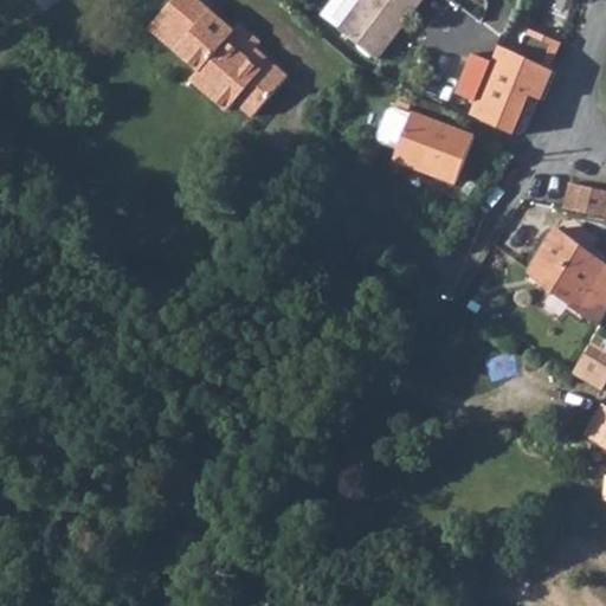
[(423,0),(361,0),(340,30),(378,58),(423,0)]
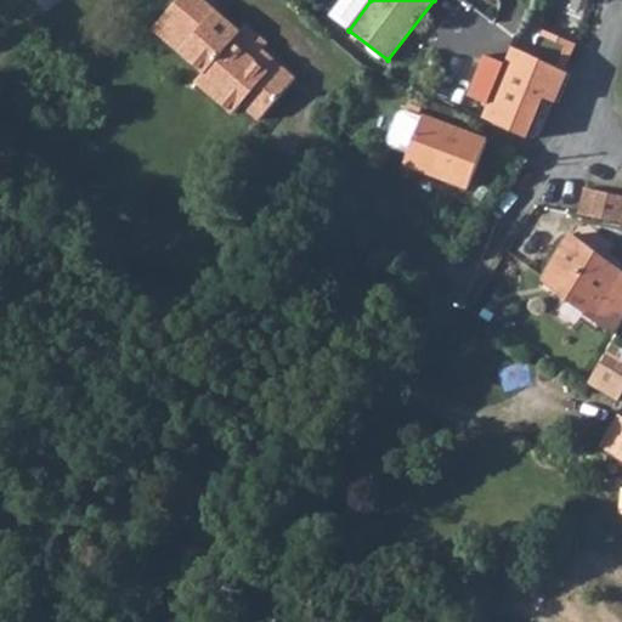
[(231,43),(238,33),(216,13),(179,56),(203,77),(196,86),(232,117),(241,108),(259,123),(294,80),(275,63),(266,73),(231,43)]
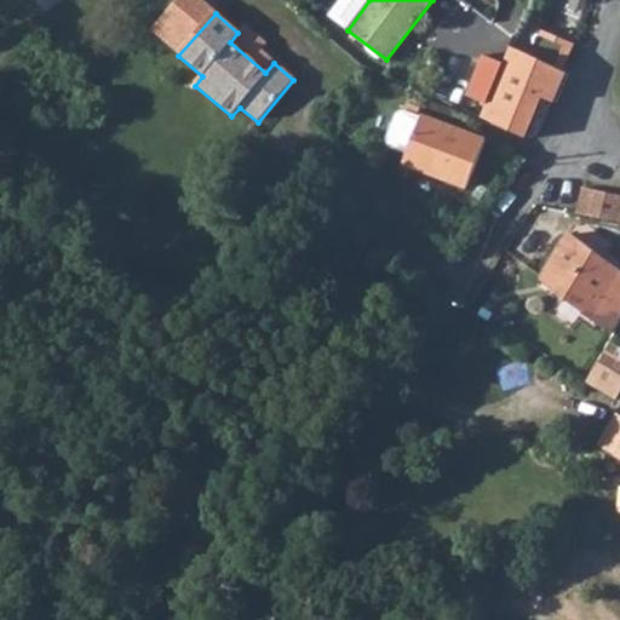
[(242,27),(237,33),(230,42),(265,73),(274,63),(262,52),(265,47),(242,27)]
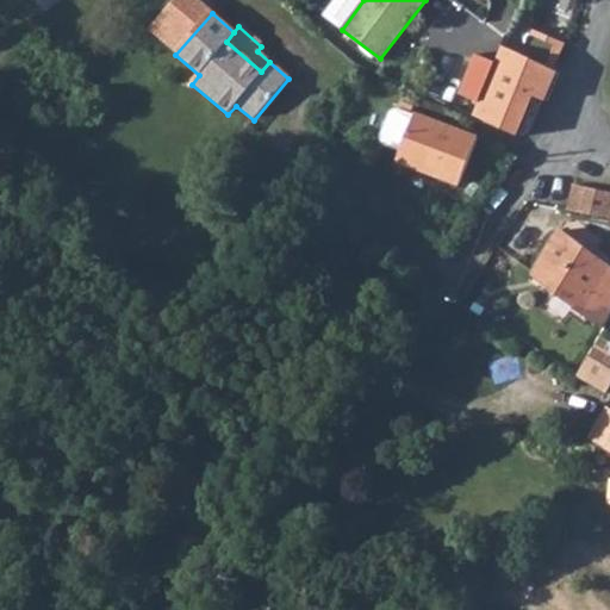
[(512,49),(499,79),(533,94),(533,97),(543,101),(556,70),(528,56),(512,49)]
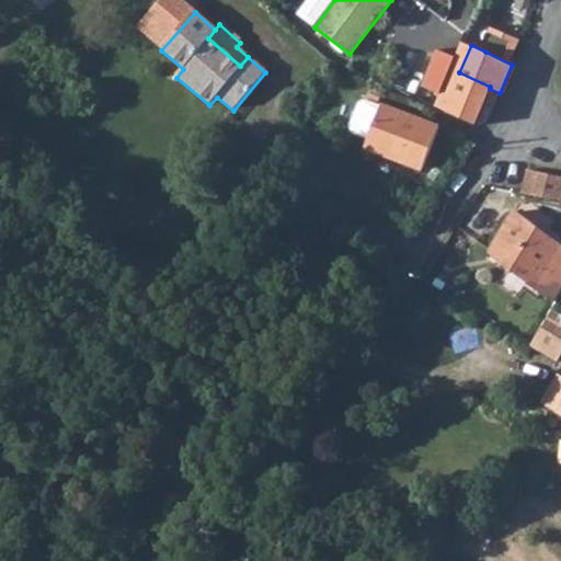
[(441,49),(430,86),(446,90),(457,54),(441,49)]
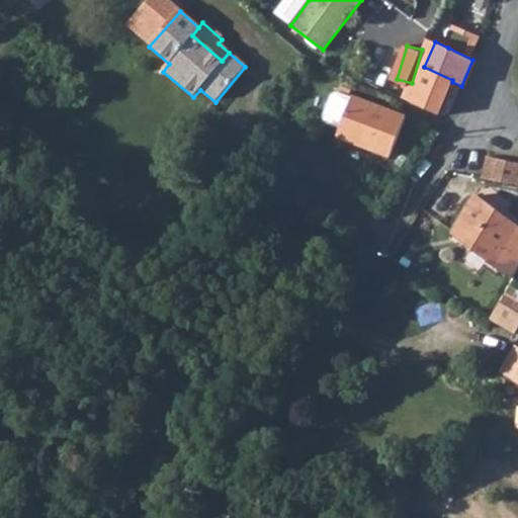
[(424,67),(410,103),(438,116),(452,82),(452,80),(424,67)]
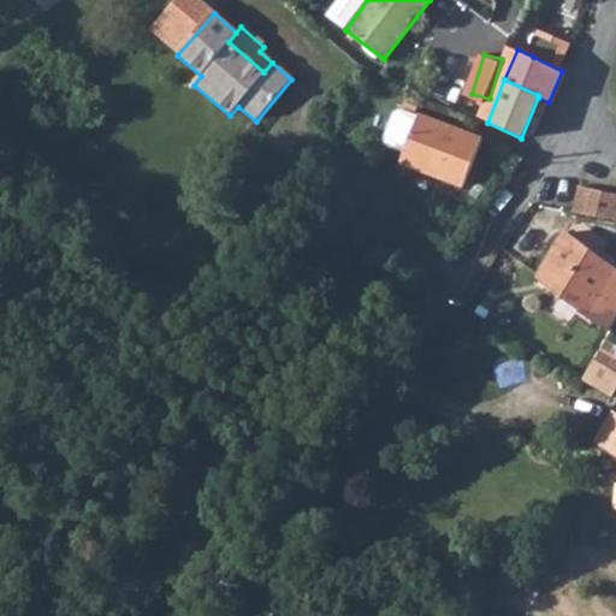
[(401,108),(396,111),(384,136),(388,141),(406,149),(401,159),(462,185),(481,141),(420,114),(419,116),(401,108)]
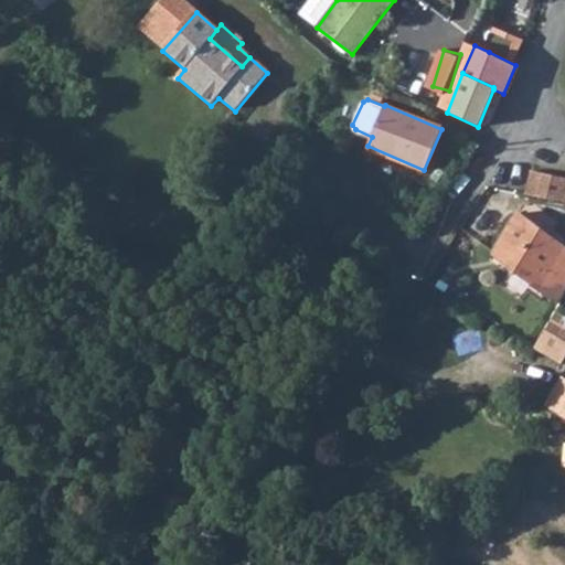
[(564,181),(529,173),(524,194),(564,203),(564,181)]
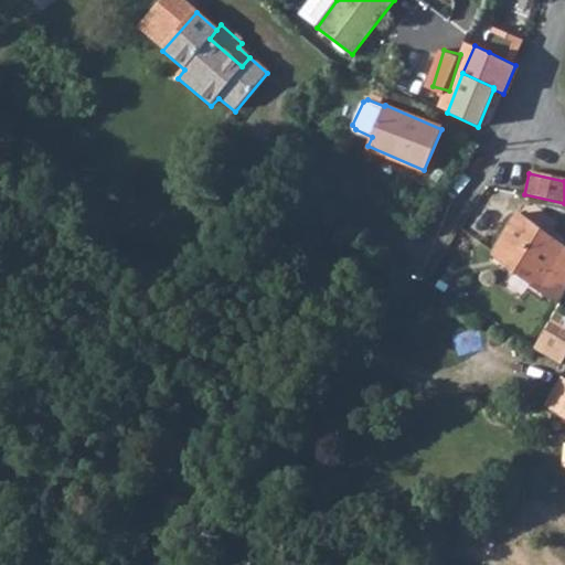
[(541,237),(520,215),(500,244),(494,254),(554,292),(562,298),(564,296),(524,268),(522,264),(541,237)]
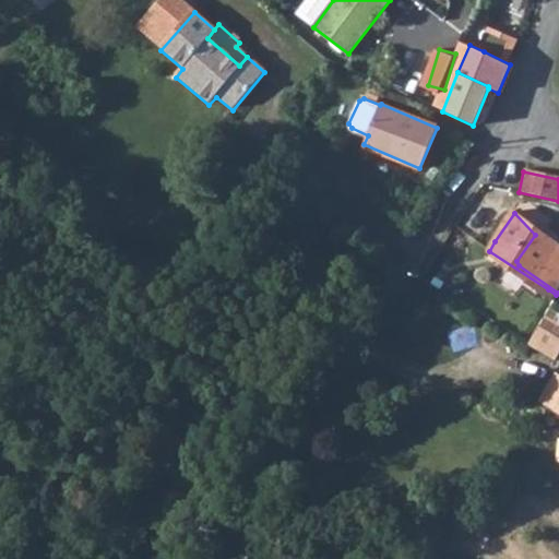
[(558,240),(521,216),(514,213),(535,235),(516,261),(519,265),(558,293),(558,290),(558,240)]
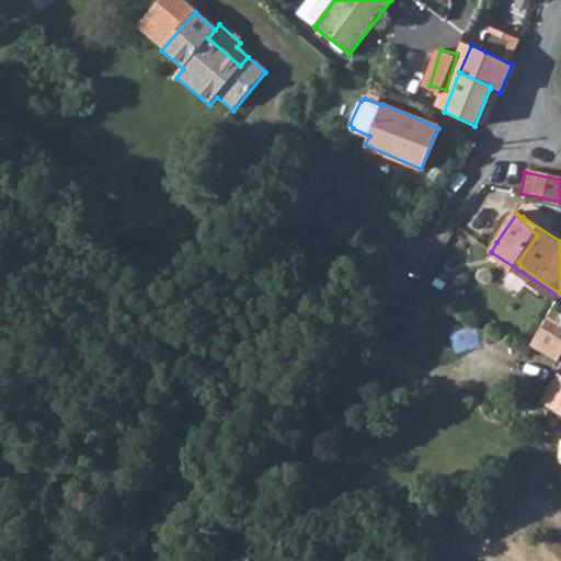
[(525,348),(554,359),(560,348),(560,339),(556,336),(538,328),(525,348)]
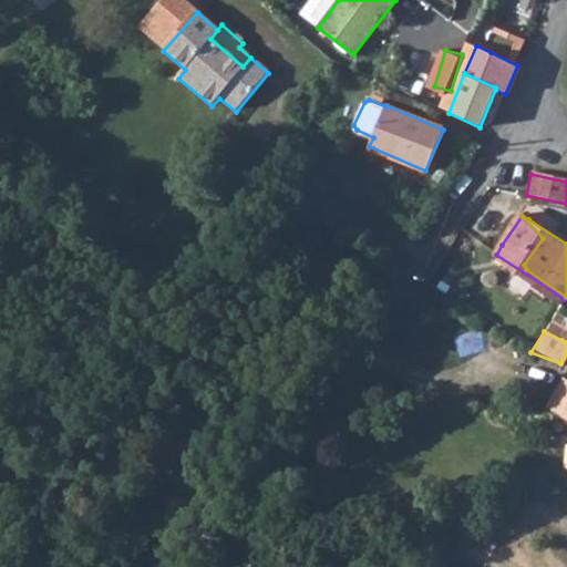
[(566,385),(560,382),(544,411),(566,423),(566,385)]
